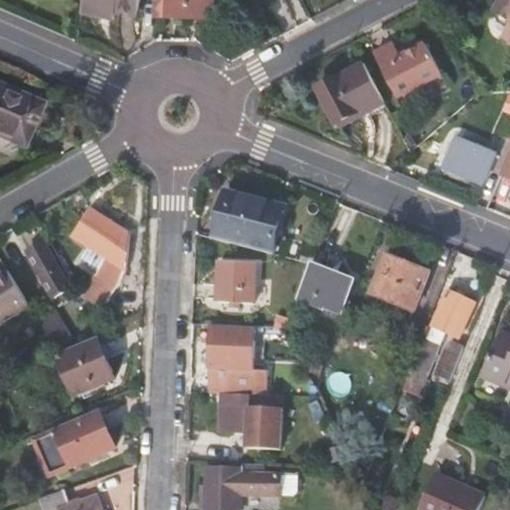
[(84,0),(82,10),(101,14),(102,6),(115,9),(134,13),(137,0),(84,0)]
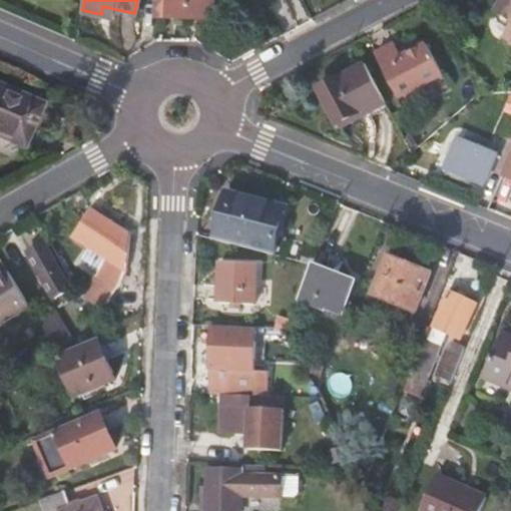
[(158,0),(158,16),(192,17),(206,18),(206,1),(212,2),(212,0),(158,0)]
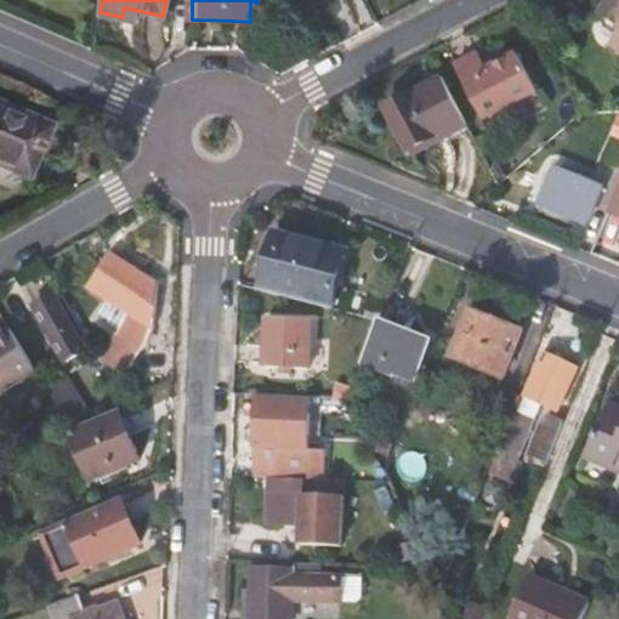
[(606,0),(602,9),(618,17),(618,27),(613,41),(618,44),(618,0),(606,0)]
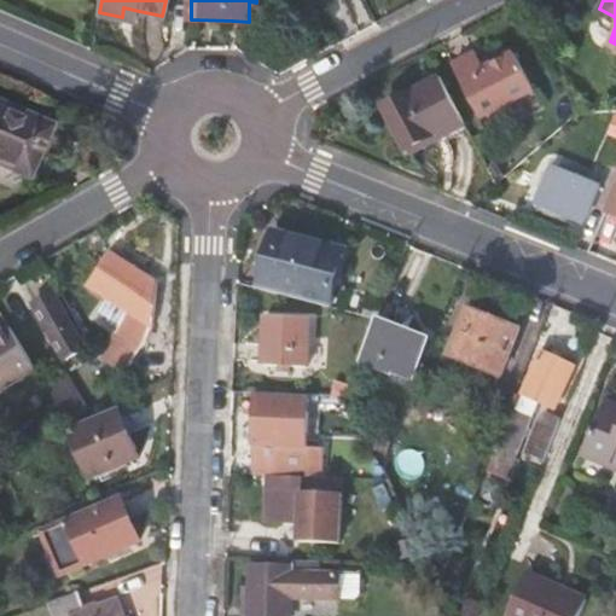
[(137,19),(139,11),(123,7),(122,17),(137,19)]
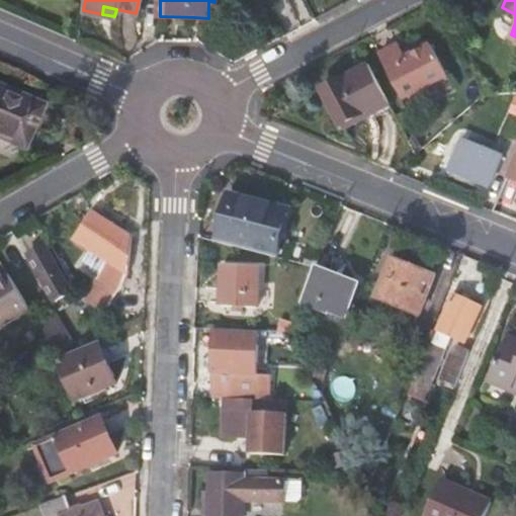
[(509,36),(515,17),(502,13),(496,31),(509,36)]
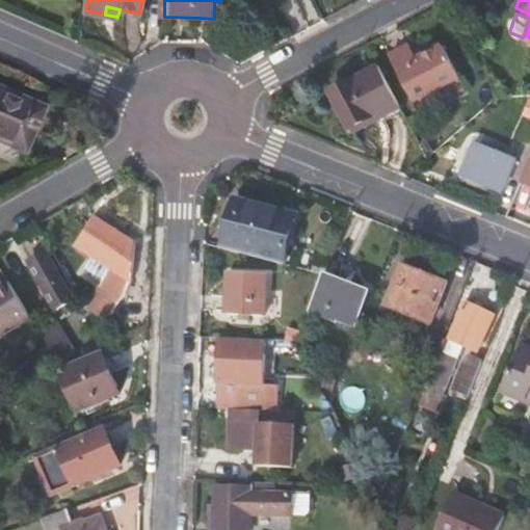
[(409,42),(391,51),(416,98),(460,75),(443,41),(416,55),(409,42)]
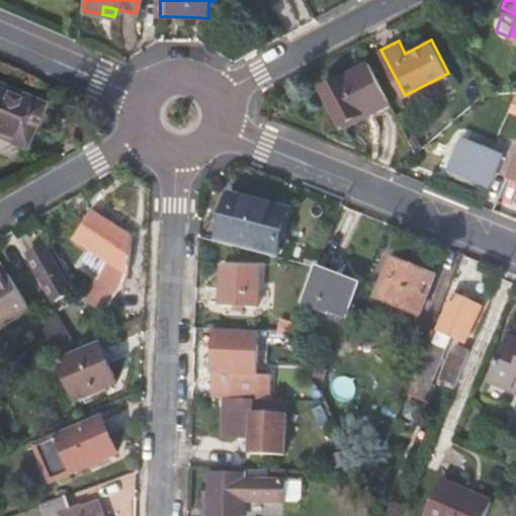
[(345,127),(391,104),(368,62),(322,86),(345,127)]
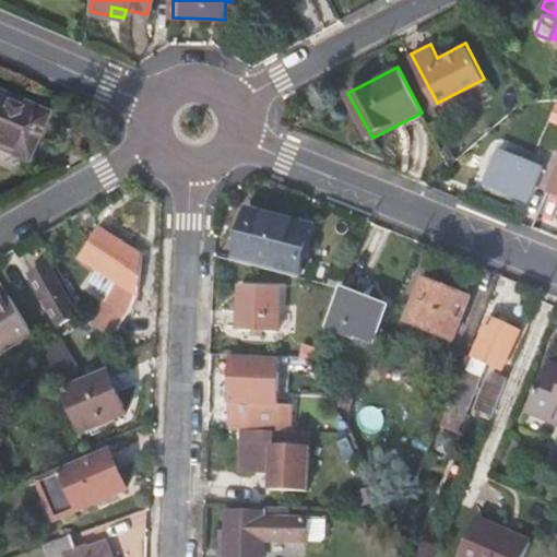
[(0,146),(22,156),(43,109),(0,91),(0,146)]
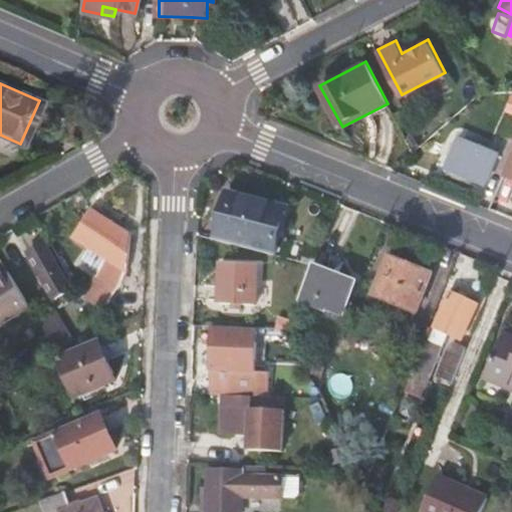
[(450,131),(437,165),(444,168),(457,134),(450,131)]
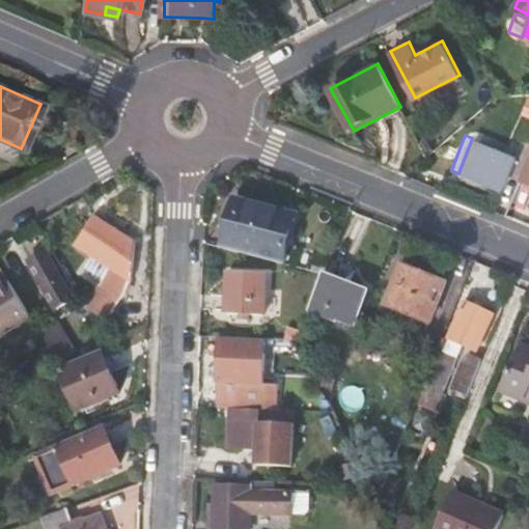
[(473,141),(462,171),(503,189),(514,159),(473,141)]
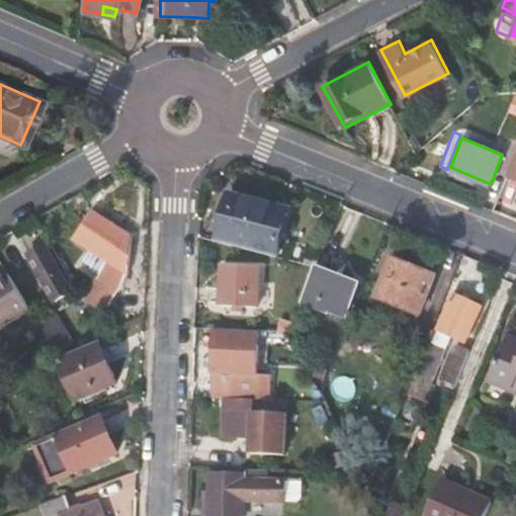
[(216,239),(274,254),(285,206),(229,193),(216,239)]
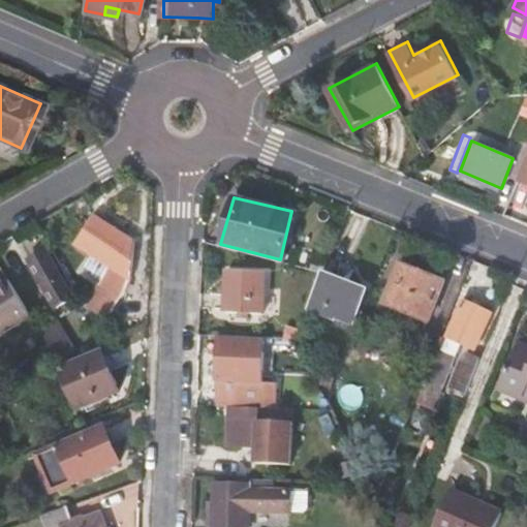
[(89,304),(102,318),(121,293),(128,274),(132,240),(95,215),(76,241),(109,265),(89,297),(93,298),(89,304)]
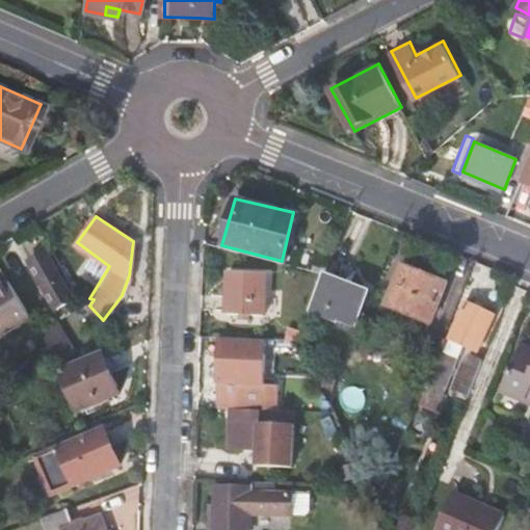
[(75,297),(46,248),(26,258),(54,308),(75,297)]
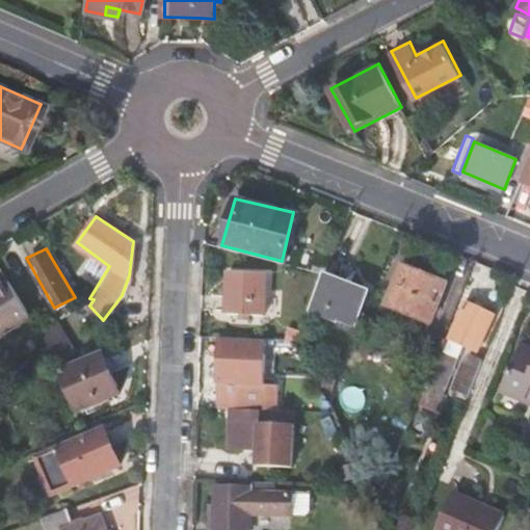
[(403,263),(387,301),(429,320),(446,280),(403,263)]
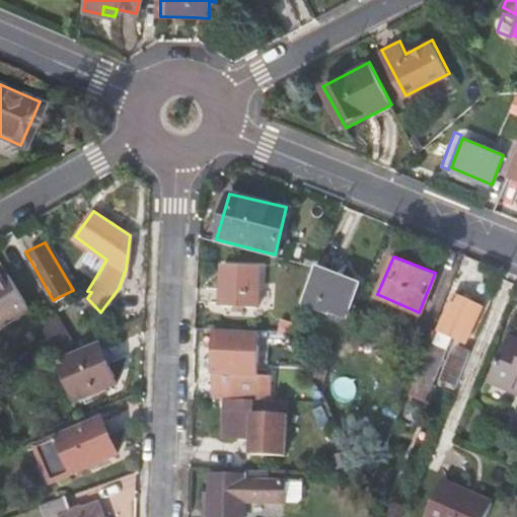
[(222,261),(219,303),(257,305),(260,264),(222,261)]
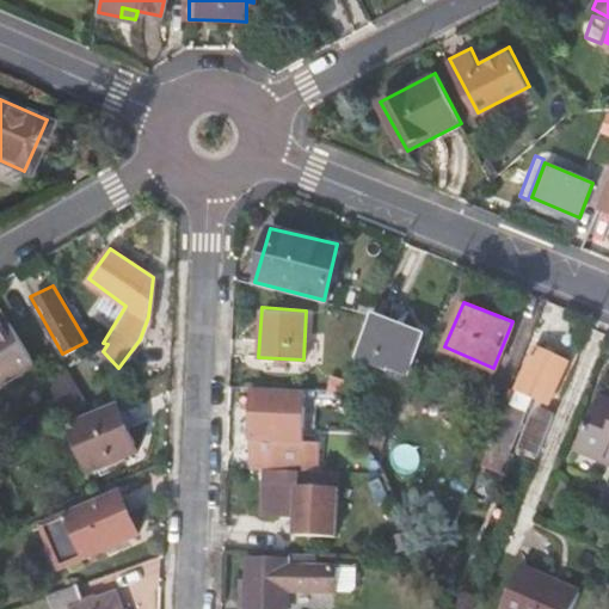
[(370,314),(355,351),(385,363),(386,360),(406,368),(422,332),(401,323),(399,326),(370,314)]
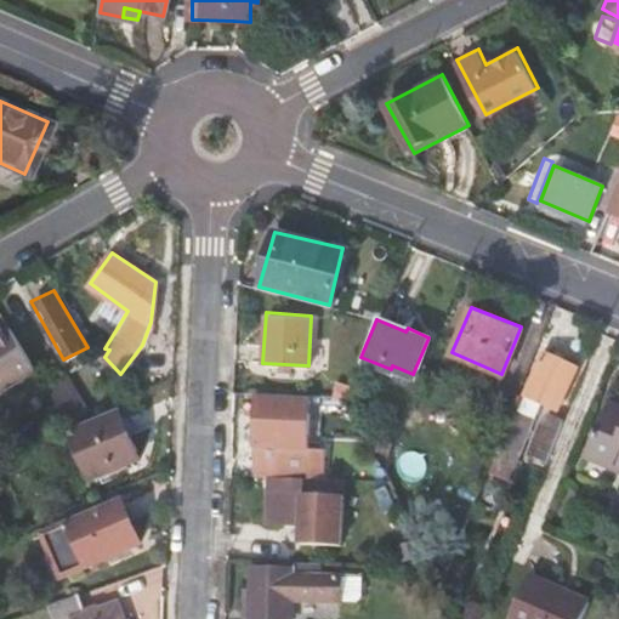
[(0,391),(35,370),(10,330),(0,336),(0,391)]
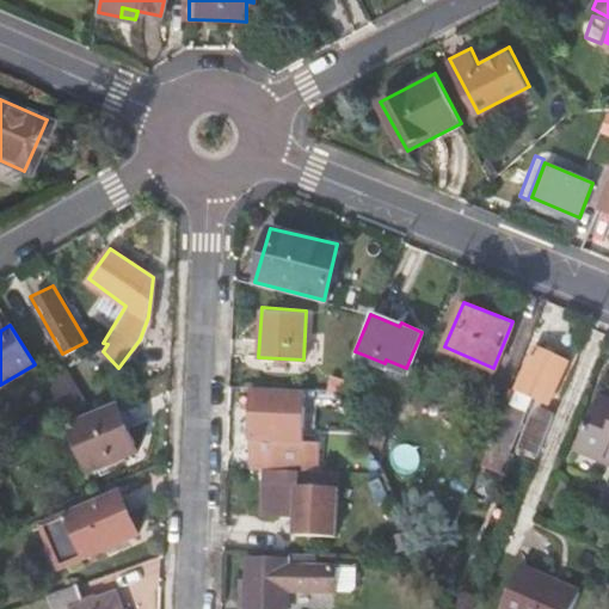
[(534,344),(515,383),(547,401),(566,360),(534,344)]
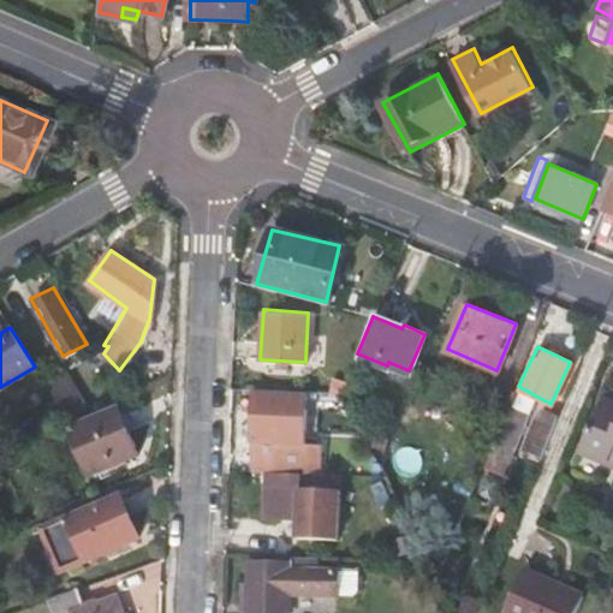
[(66,416),(87,406),(64,372),(46,384),(66,416)]
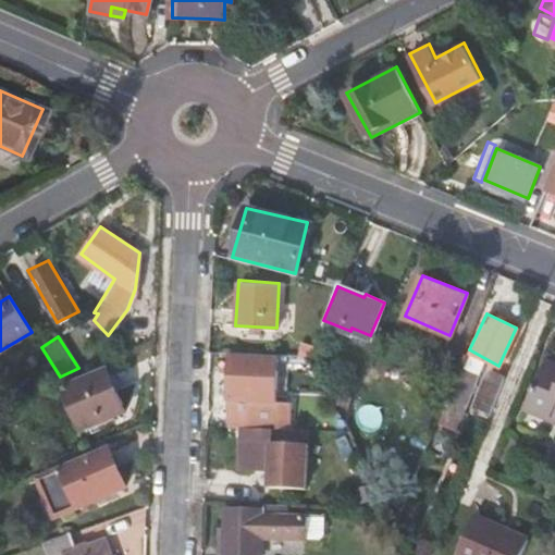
[(276,352),(230,349),(226,424),(238,426),(288,427),(290,399),(274,399),(276,352)]
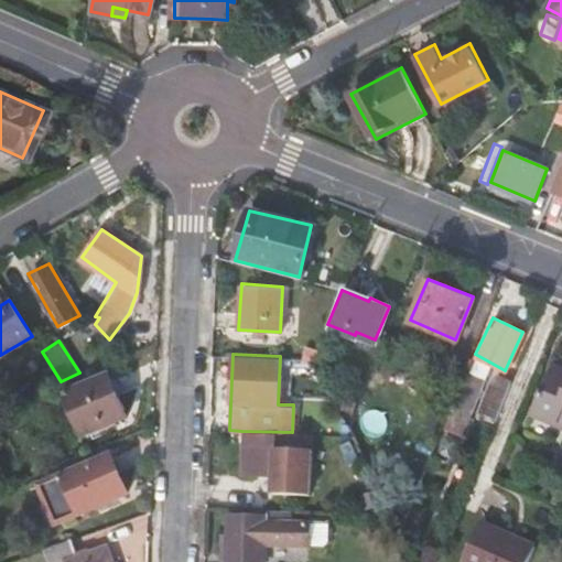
[(446,412),(463,371),(445,365),(428,406),(446,413),(446,412)]
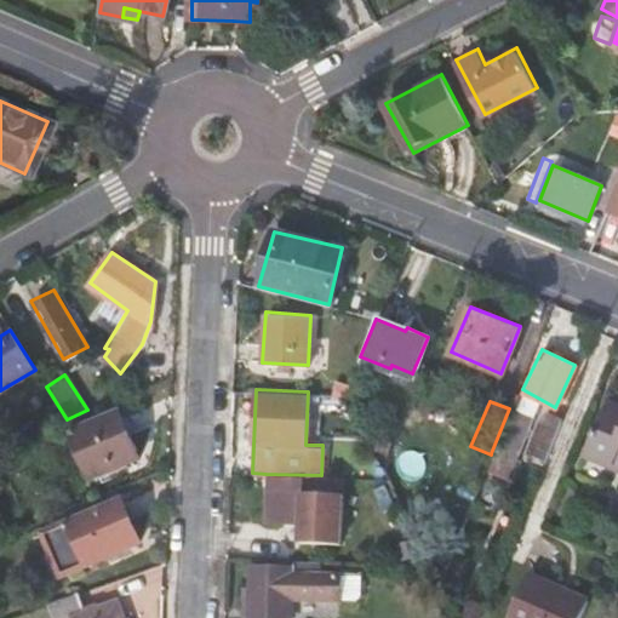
[(531,417),(509,407),(509,408),(491,453),(513,462),(531,417)]
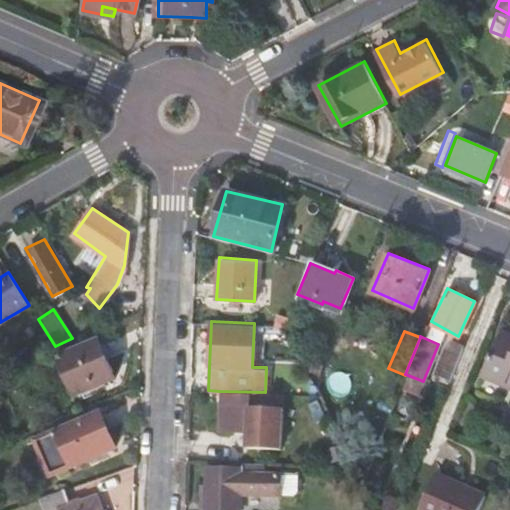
[(509,344),(498,339),(483,372),(509,384),(509,344)]
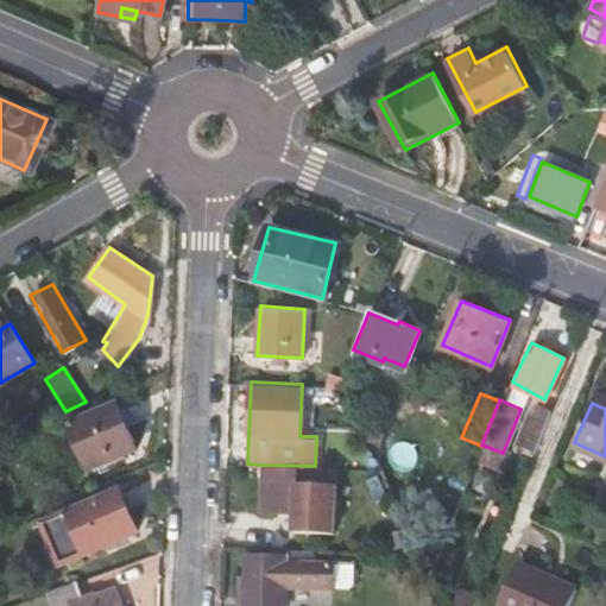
[(71,424),(89,468),(137,448),(119,404),(71,424)]
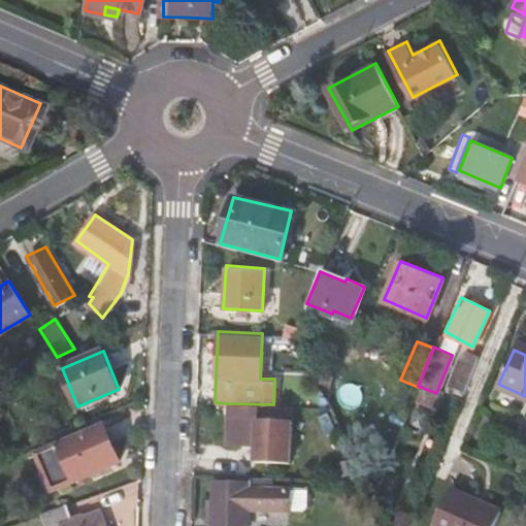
[(463,390),(478,357),(465,351),(462,359),(458,358),(449,384),(463,390)]
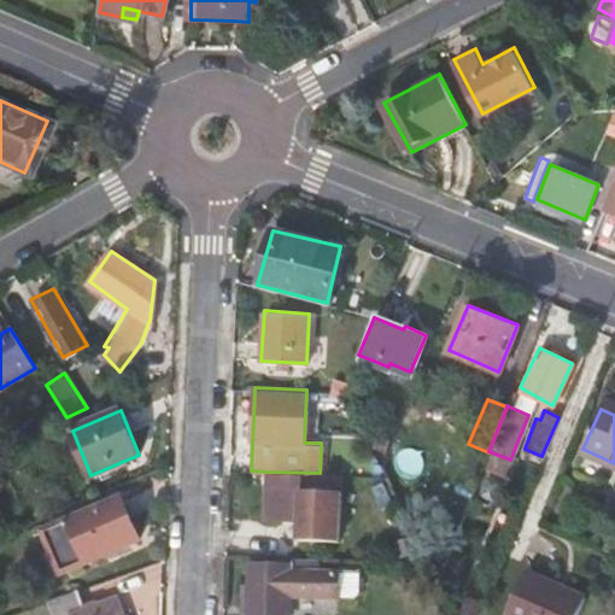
[(320,473),(264,472),(262,515),(294,516),(294,532),(294,537),(337,538),(340,474),(320,473)]
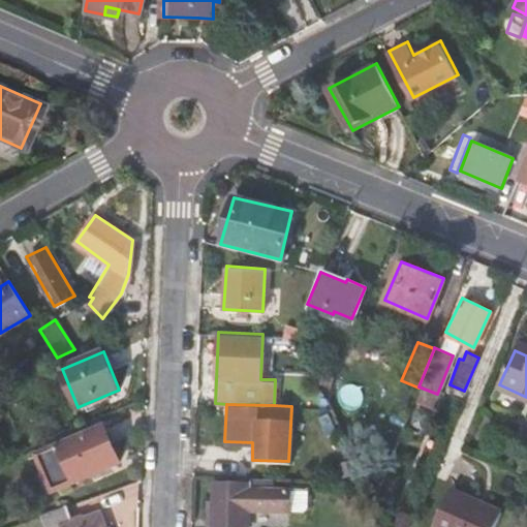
[(35,453),(53,491),(120,462),(103,424),(35,453)]
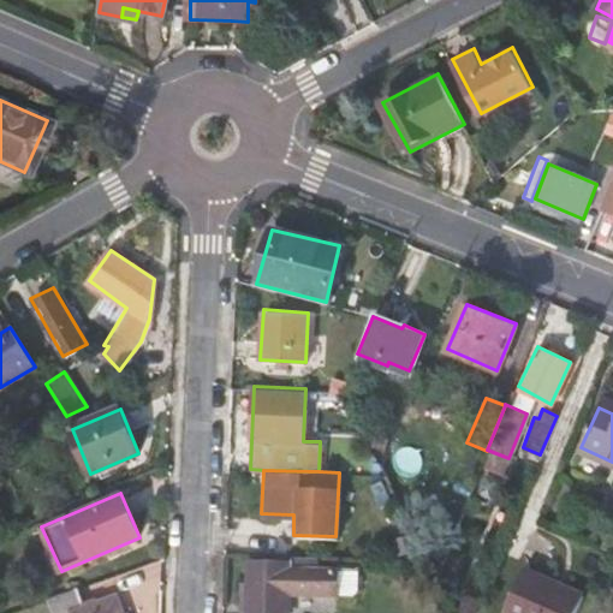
[(416,535),(400,504),(386,511),(403,543),(416,535)]
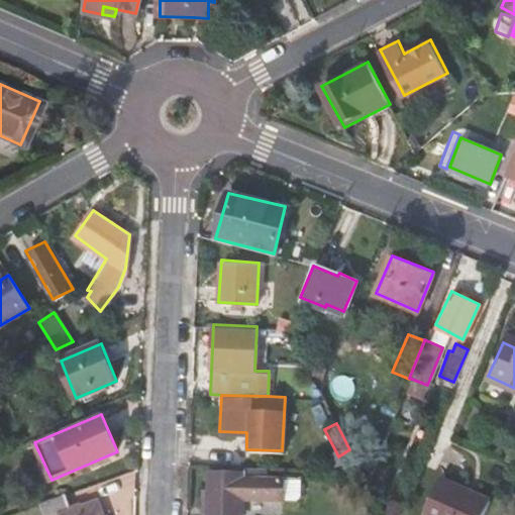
[(246,445),(222,443),(221,464),(246,465),(246,449),(246,445)]
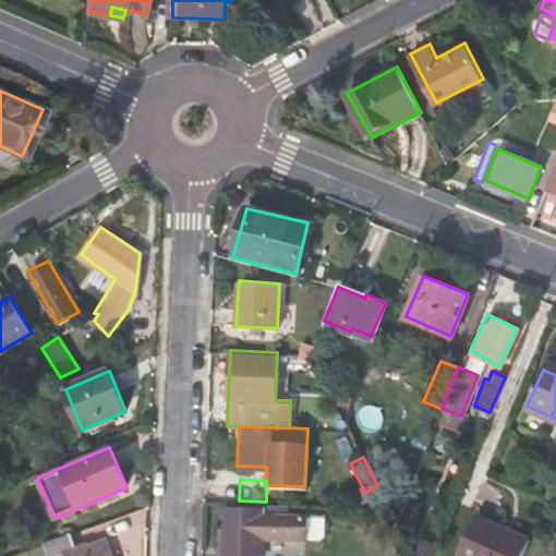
[(225,529),(225,555),(261,555),(261,538),(319,539),(323,535),(324,516),(266,514),(266,510),(225,508),(225,529)]
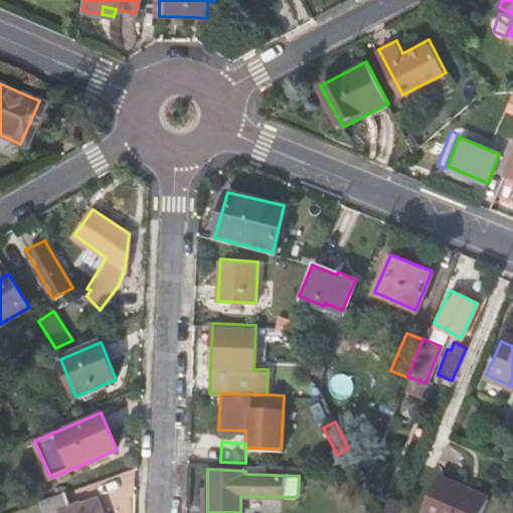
[(437,474),(419,512),(479,512),(487,495),(437,474)]
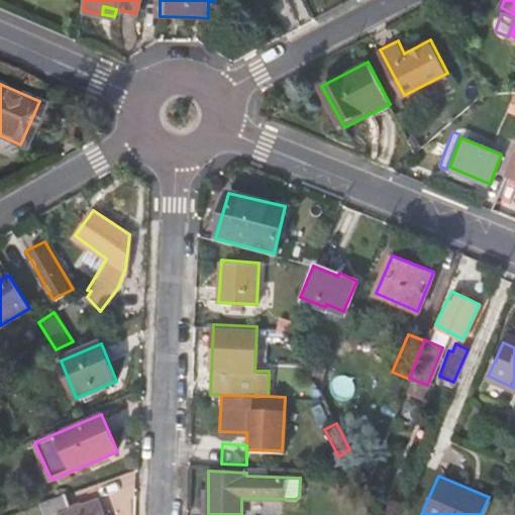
[(66,493),(39,503),(43,514),(56,514),(60,514),(103,514),(98,499),(72,509),(66,493)]
